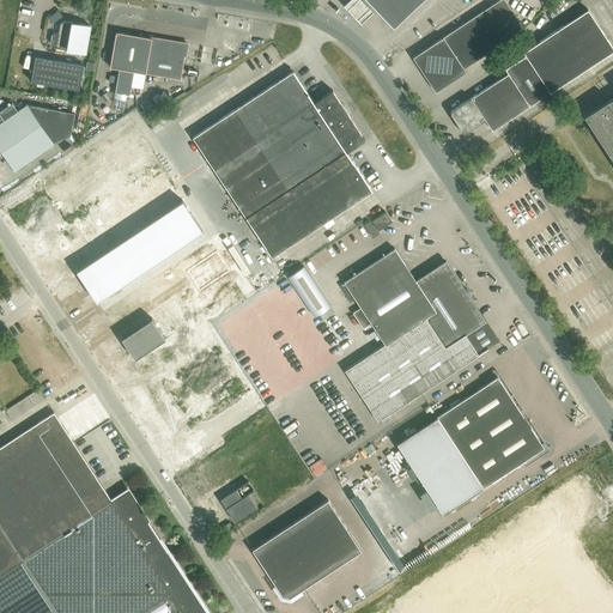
[(347,0),(345,2),(362,20),(375,8),(365,0),(347,0)]
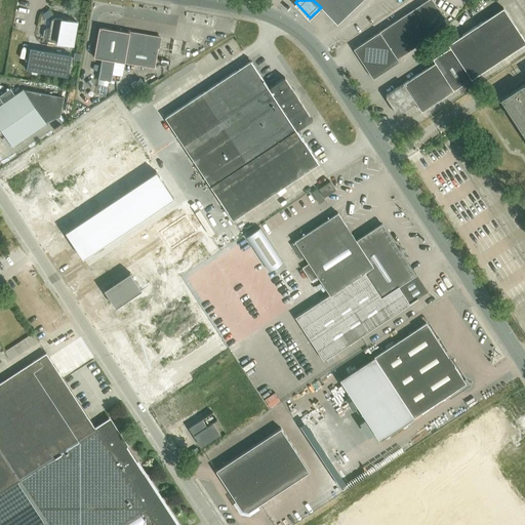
[(314,0),(337,24),(362,0),(314,0)]
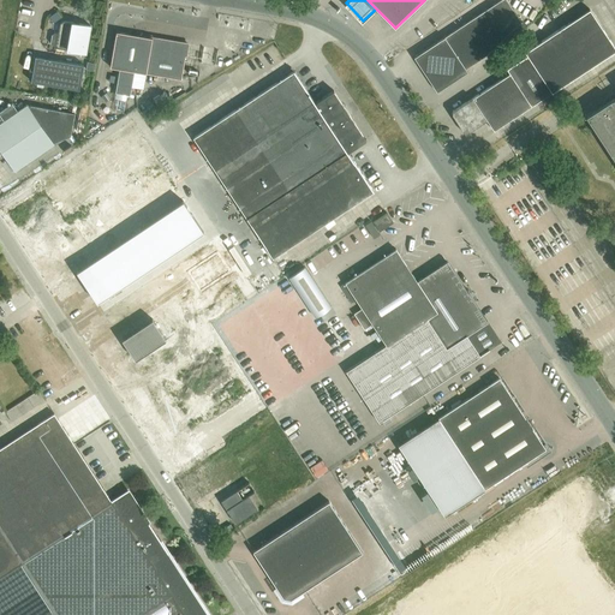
[(520,22),(506,0),(499,0),(413,58),(436,93),(467,72),(465,69),(484,55),(517,25),(520,22)]
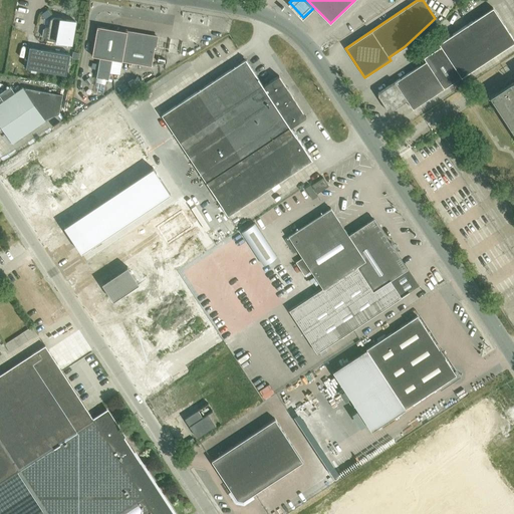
[(406,100),(412,109),(513,43),(513,41),(493,9),(439,44),(441,47),(423,58),(426,62),(394,82),(377,92),(376,95),(388,111),(406,100)]
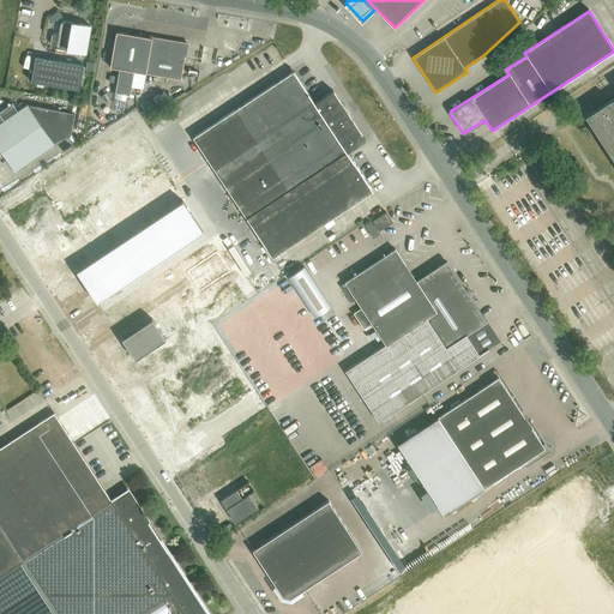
[(85,53),(90,26),(79,24),(78,26),(73,25),(73,23),(64,22),(60,24),(58,34),(54,34),(52,35),(50,43),(52,44),(56,46),(55,48),(68,50),(68,48),(74,49),(74,52),(85,53)]
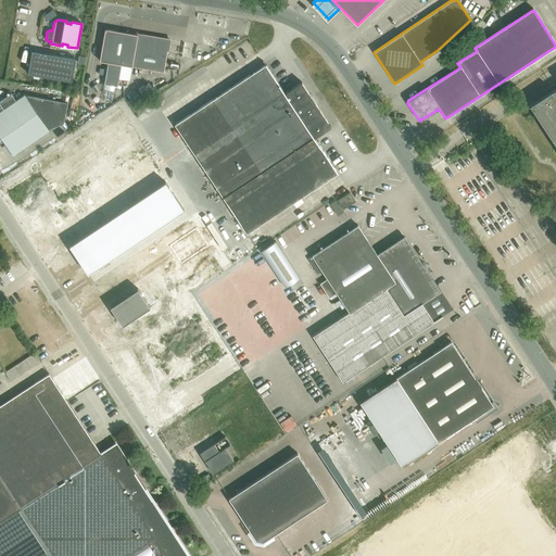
[(117,86),(121,65),(163,72),(167,50),(169,51),(172,40),(169,40),(104,28),(99,61),(108,62),(104,84),(117,86)]
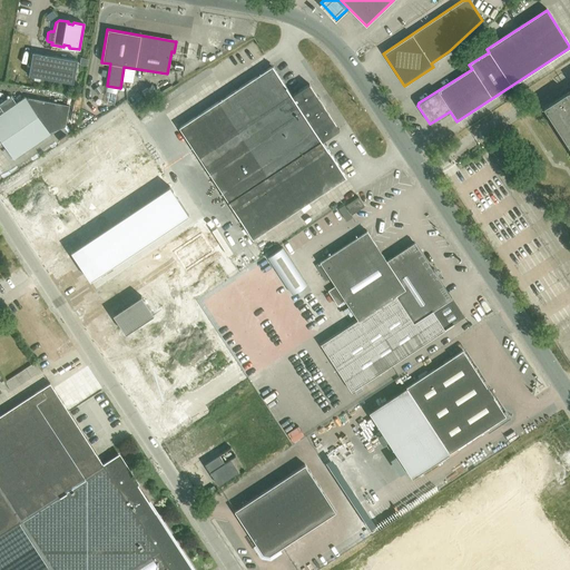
[(74,84),(77,60),(32,52),(28,76),(74,84)]
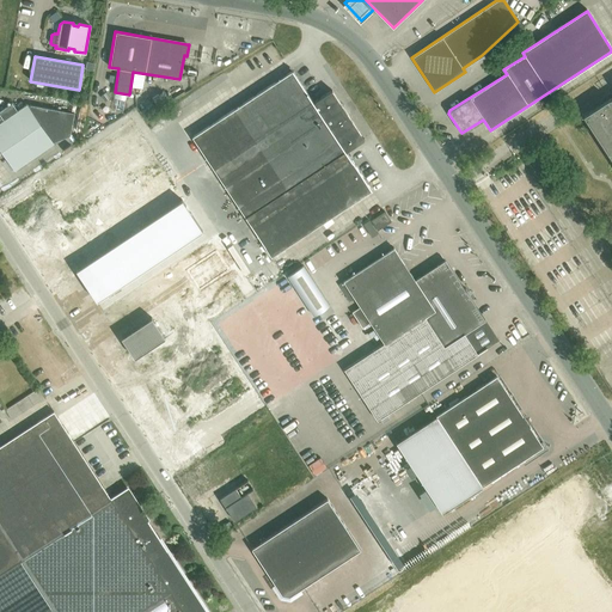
[(292,71),(191,136),(270,256),(371,190),(346,152),(363,139),(331,90),(312,103),(292,71)]
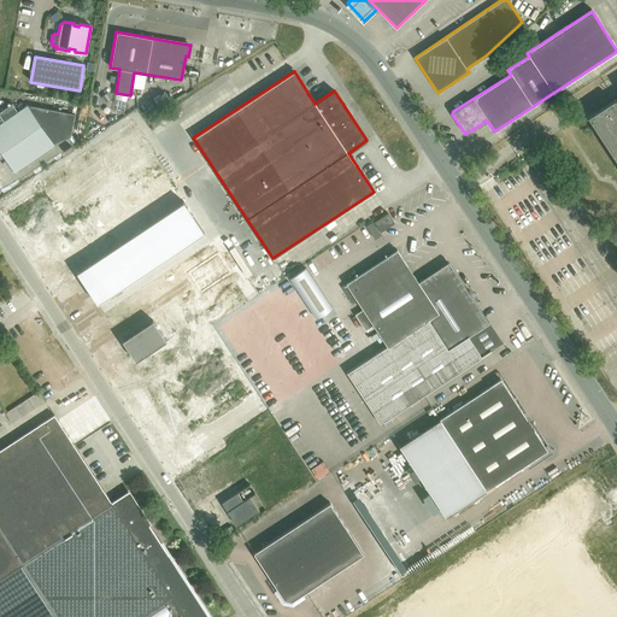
[(164,93),(153,99),(159,110),(171,103),(164,93)]
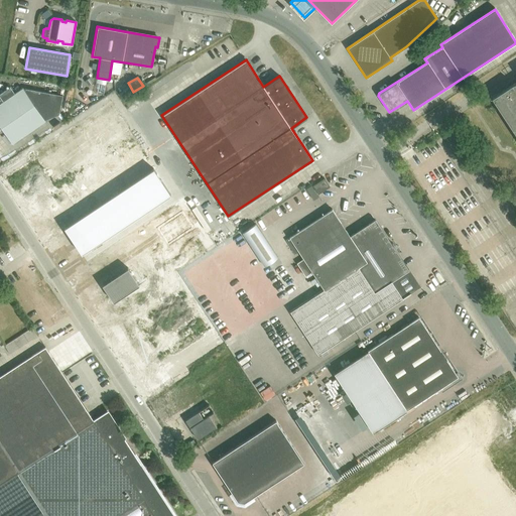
[(515,83),(491,100),(515,137),(515,83)]
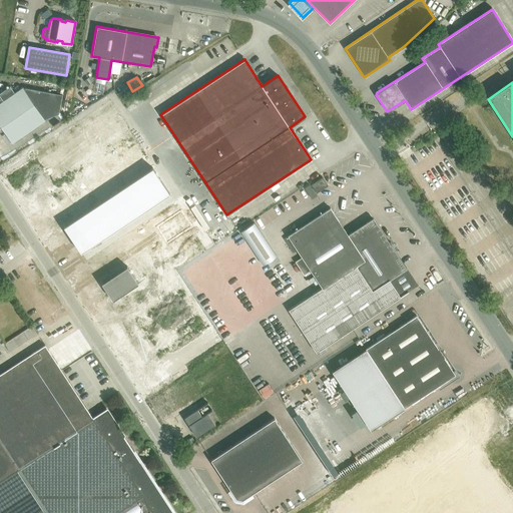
[(14,93),(10,86),(0,92),(0,124),(12,142),(45,120),(44,119),(58,116),(63,97),(25,88),(24,89),(23,87),(14,93)]
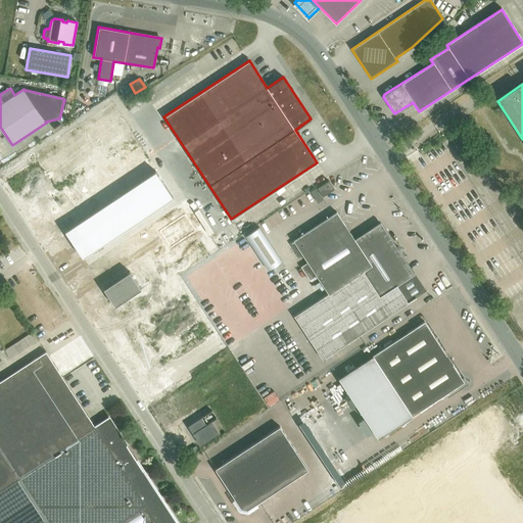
[(173,197),(155,171),(65,231),(83,257),(173,197)]
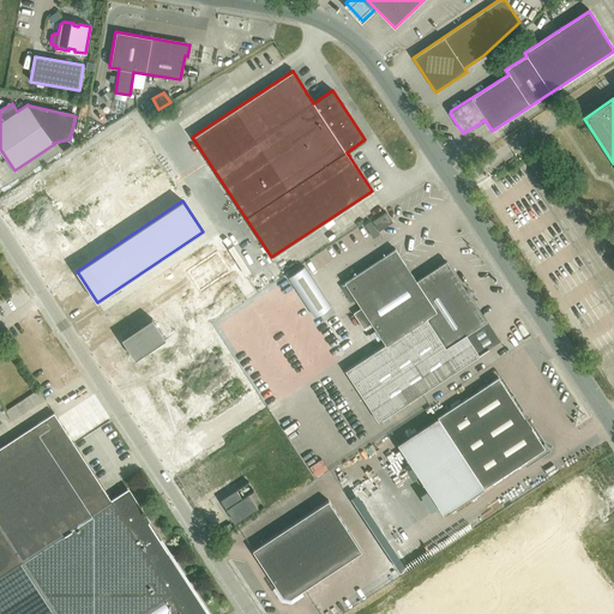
[(378,230),(391,222),(385,212),(372,221),(378,230)]
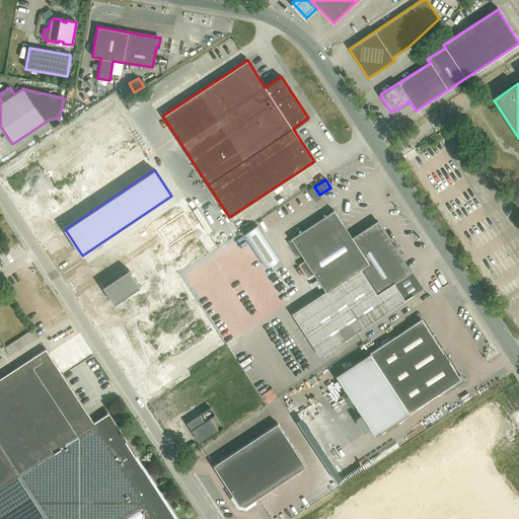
[(18,190),(21,197),(43,189),(44,191),(48,190),(44,180),(18,190)]
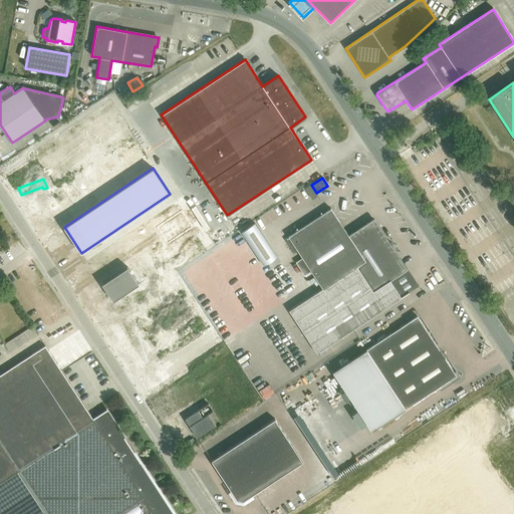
[(288,237),(284,239),(293,253),(296,250),(322,289),(288,311),(316,353),(408,292),(397,275),(406,270),(372,220),(358,229),(357,229),(348,235),(330,209),(288,237)]
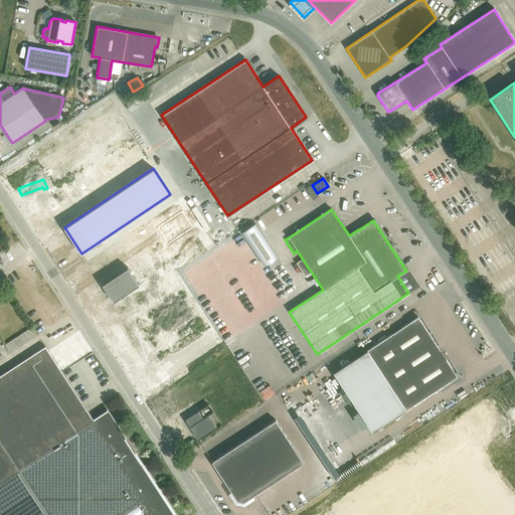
[(264,266),(278,256),(254,223),(241,232),(264,266)]
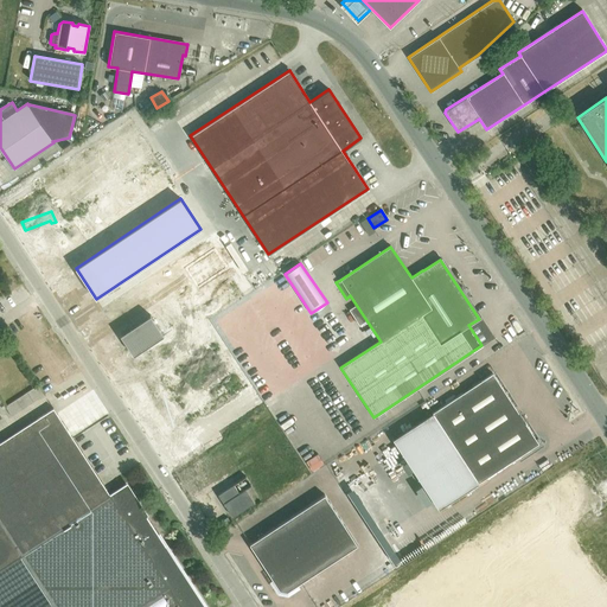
[(164,336),(149,315),(120,334),(133,355),(164,336)]
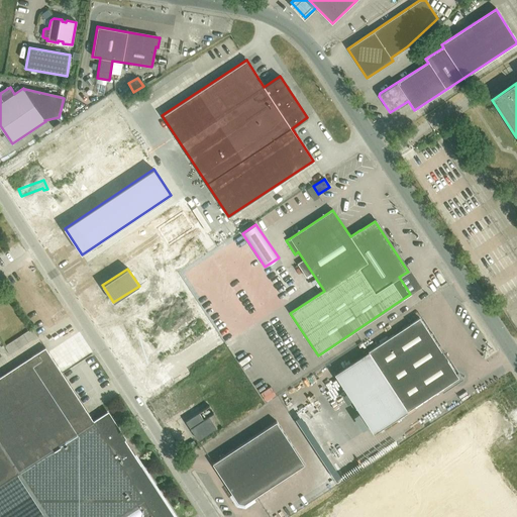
[(368,351),(334,374),(373,433),(407,411),(458,378),(419,318),(368,351)]
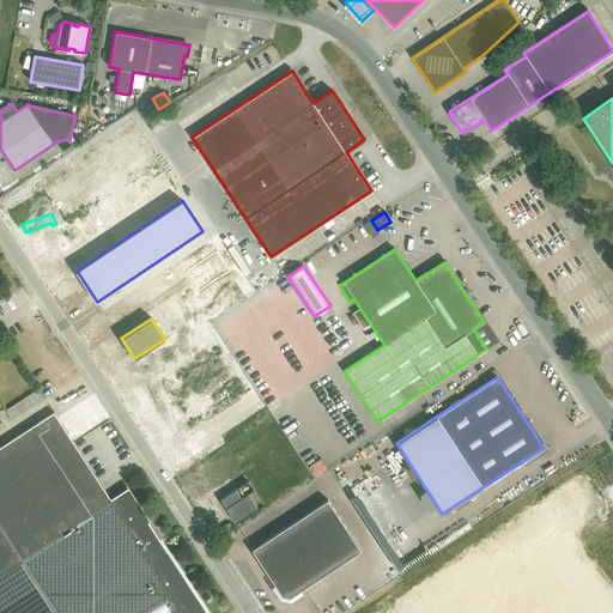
[(7,408),(13,418),(47,396),(40,387),(7,408)]
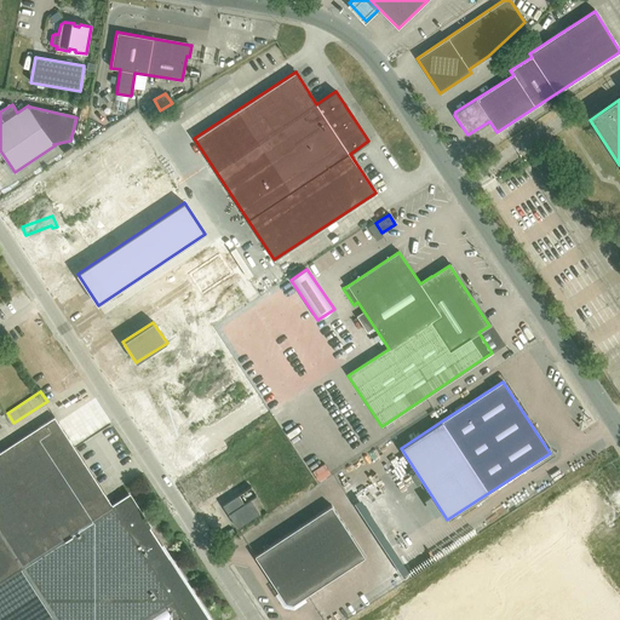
[(210,619),(170,557),(150,527),(149,527),(128,495),(113,506),(55,417),(0,452),(0,619),(210,619)]
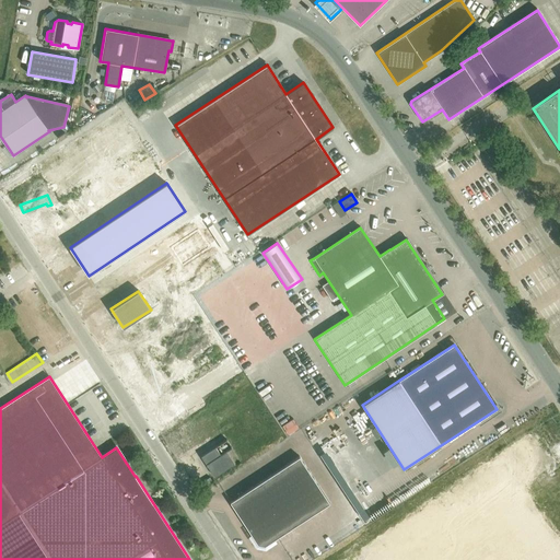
[(201,456),(214,477),(234,464),(226,452),(232,447),(226,440),(201,456)]
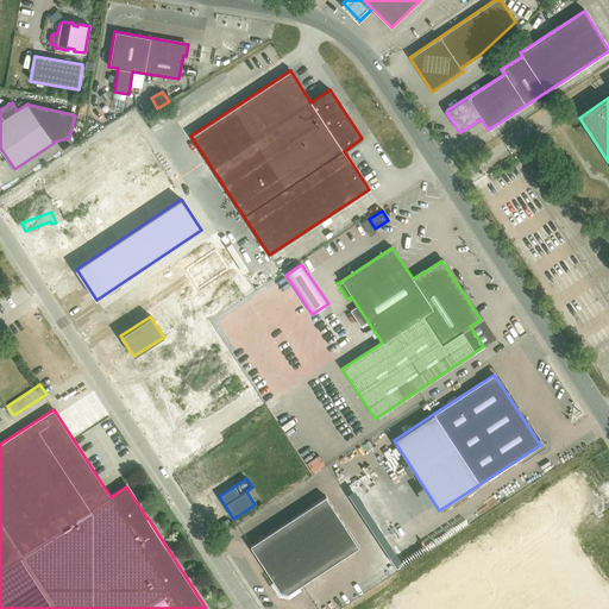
[(301,584),(358,547),(325,496),(250,545),(269,579),(269,578),(280,591),(287,592),(301,584)]
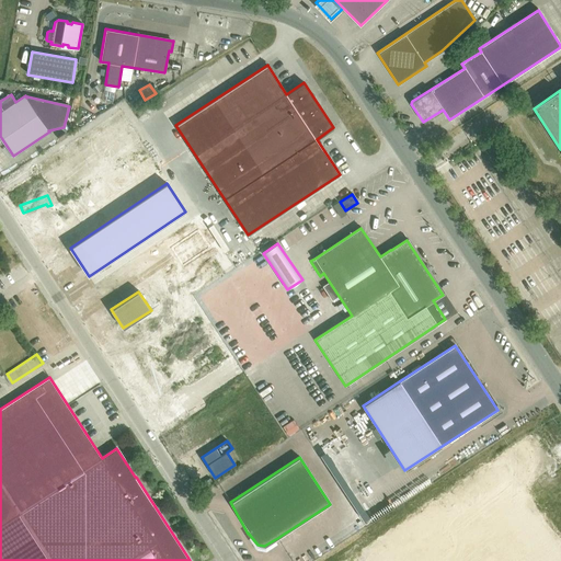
[(542,476),(560,465),(554,457),(537,468),(542,476)]
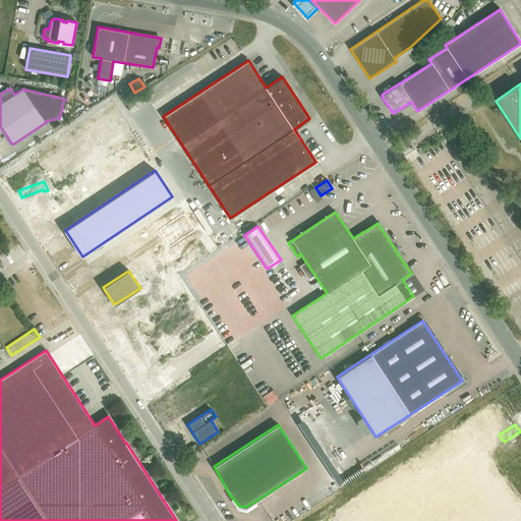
[(475,520),(478,519),(473,511),(456,520),(475,520)]
